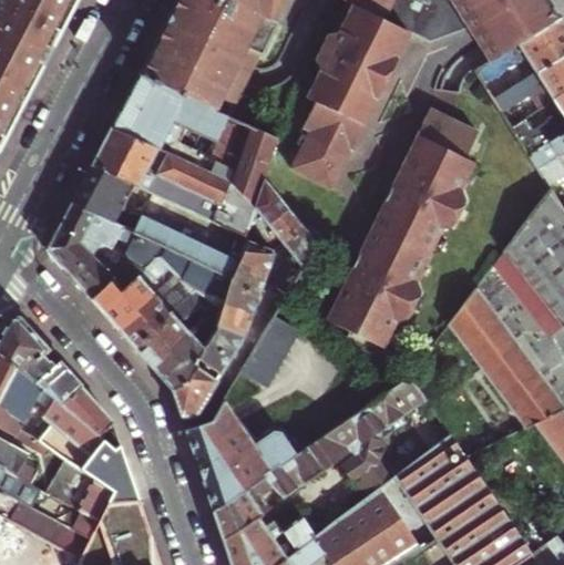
[(0,0),(0,75),(30,90),(34,81),(38,74),(52,49),(67,22),(78,0),(0,0)]
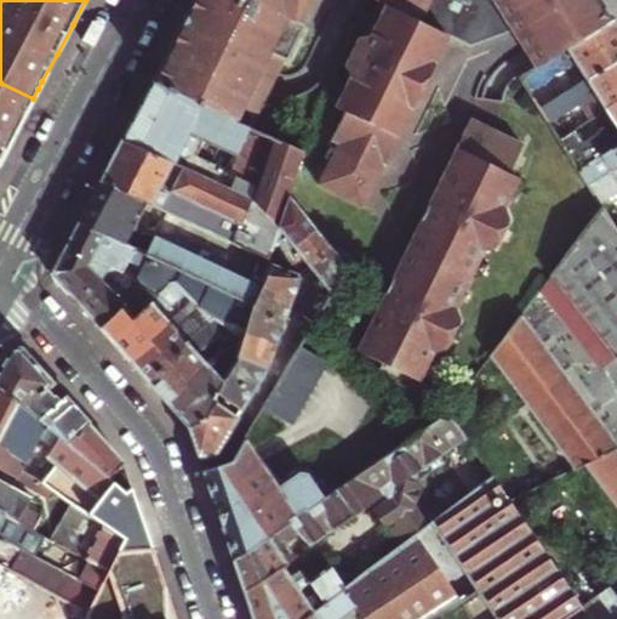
[(154,81),(250,129),(313,0),(193,0),(166,55),(154,81)]
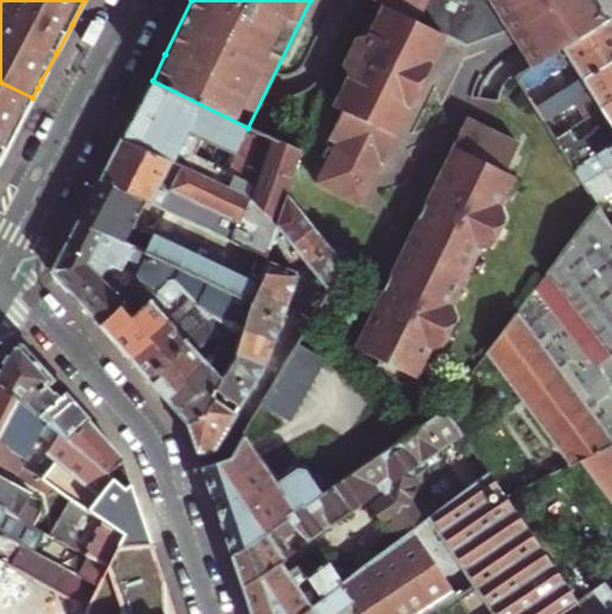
[(446,29),(387,0),(384,0),(382,3),(336,98),(346,102),(332,133),(338,135),(318,175),(362,198),(446,29)]
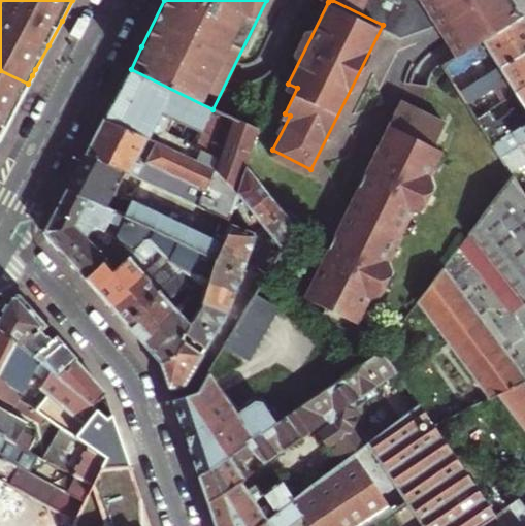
[(323,0),(328,2),(329,0),(332,0),(383,25),(397,31),(435,17),(459,55),(523,13),(513,0),(323,0)]
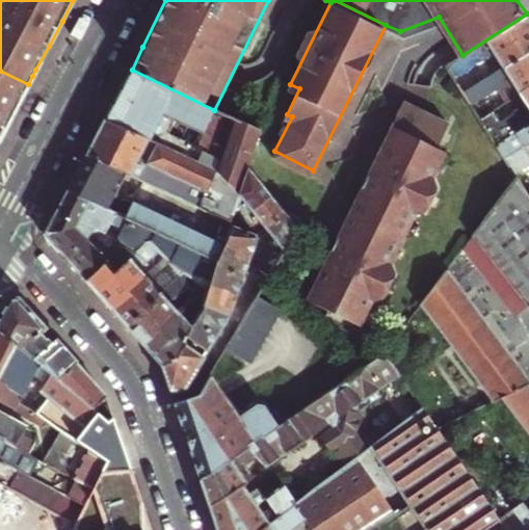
[(490,56),(498,70),(528,50),(528,16),(527,14),(463,55),(449,63),(466,90),(482,79),(474,65),(490,56)]
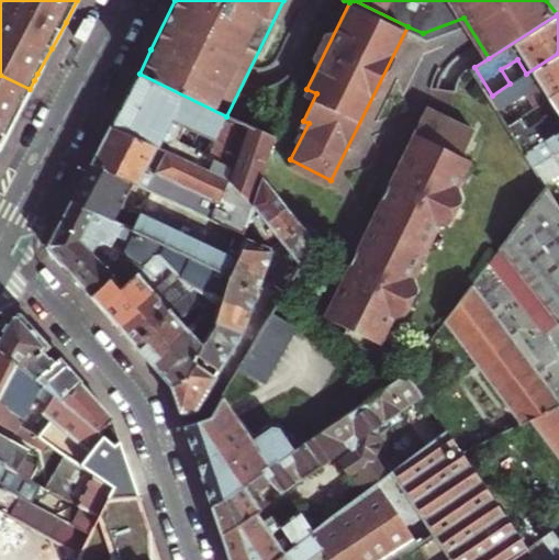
[(540,103),(549,97),(558,90),(558,53),(526,74),(510,84),(492,96),(499,107),(529,87),(540,103)]
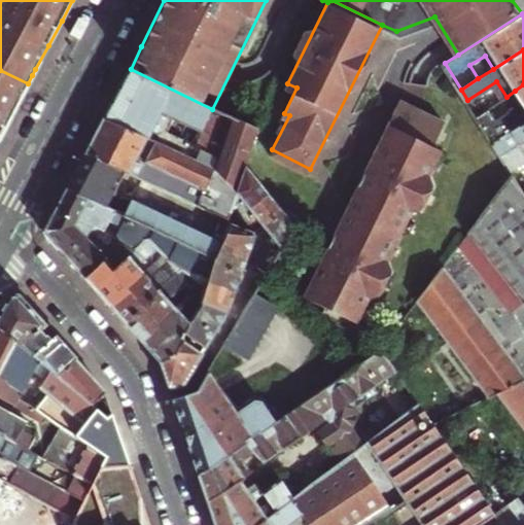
[(257,131),(212,109),(131,69),(128,74),(111,106),(105,117),(147,140),(160,114),(211,141),(207,148),(220,155),(211,174),(235,187),(245,163),(257,131)]
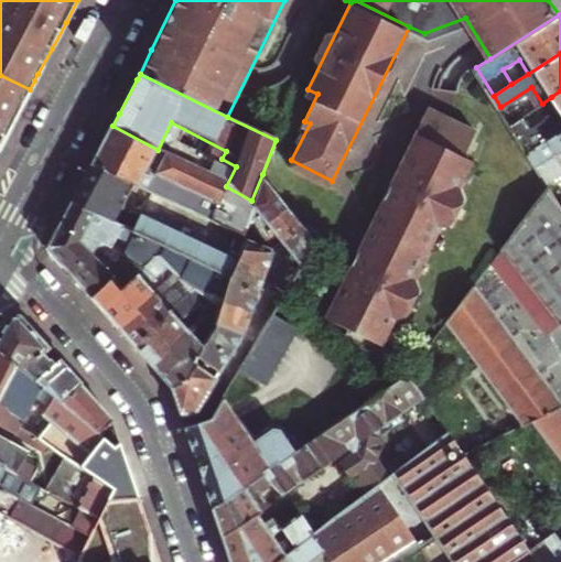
[(0,75),(0,146),(2,141),(15,117),(30,89),(0,75)]
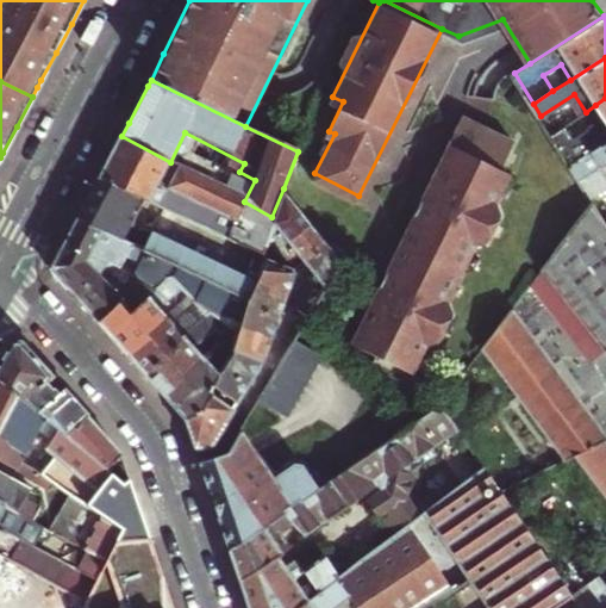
[(605,98),(595,105),(605,121),(560,148),(551,134),(539,142),(563,168),(605,140),(605,98)]
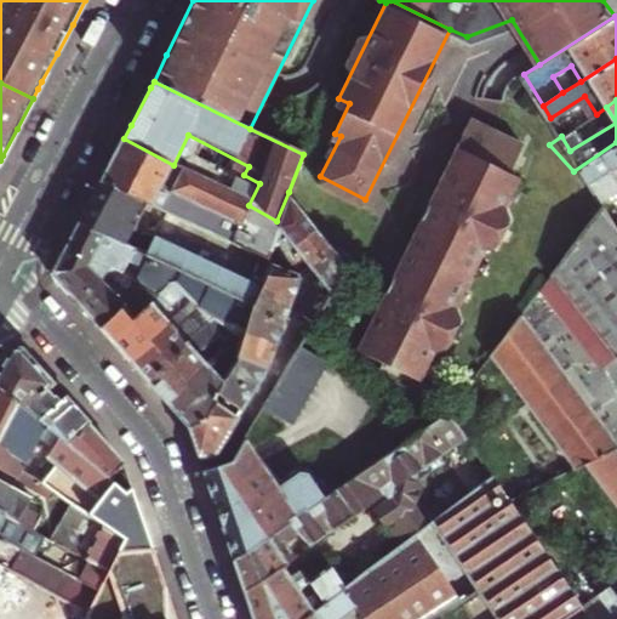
[(503,166),(518,136),(466,111),(354,344),(417,374),(513,171),(503,166)]
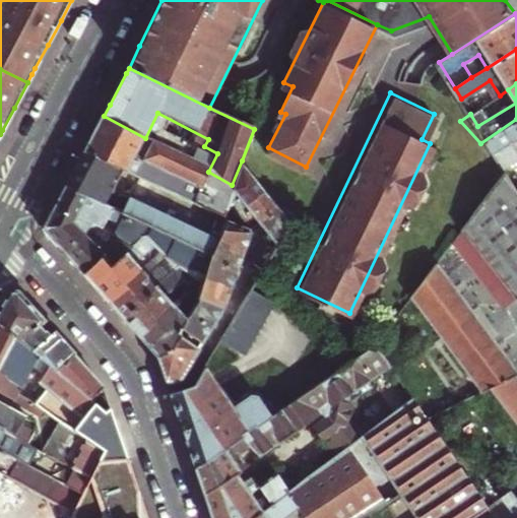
[(90,140),(86,149),(121,168),(140,179),(169,194),(195,208),(221,222),(227,214),(231,188),(232,185),(208,172),(145,138),(104,116),(101,121),(90,140)]
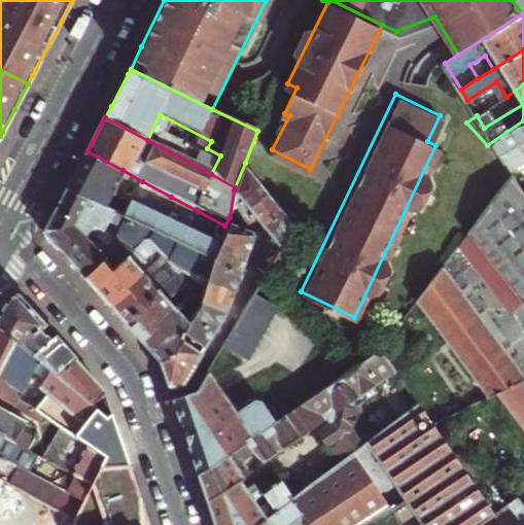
[(523,120),(487,145),(497,155),(511,170),(523,162),(523,120)]
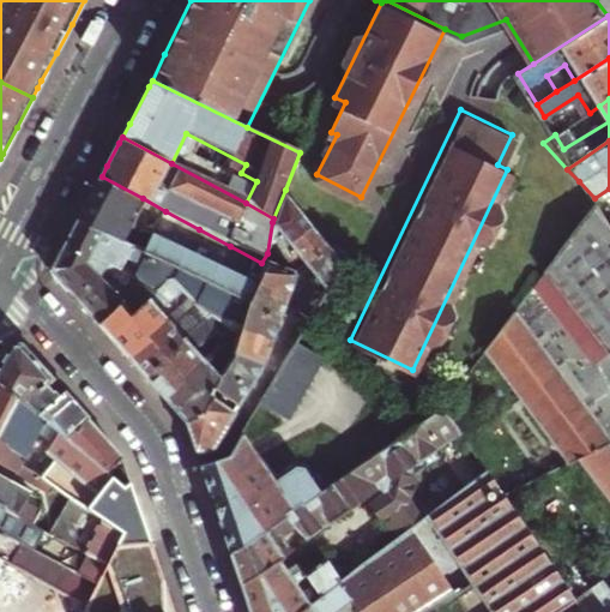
[(139,205),(143,198),(102,177),(98,181),(90,199),(79,220),(143,252),(153,232),(159,222),(157,215),(139,205)]
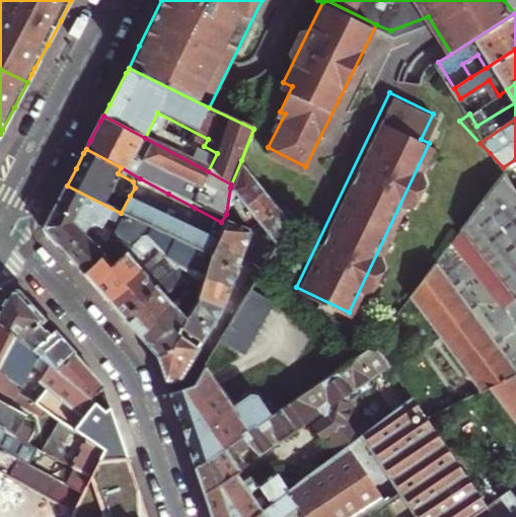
[(261,181),(241,160),(231,185),(230,188),(235,194),(241,200),(261,181)]
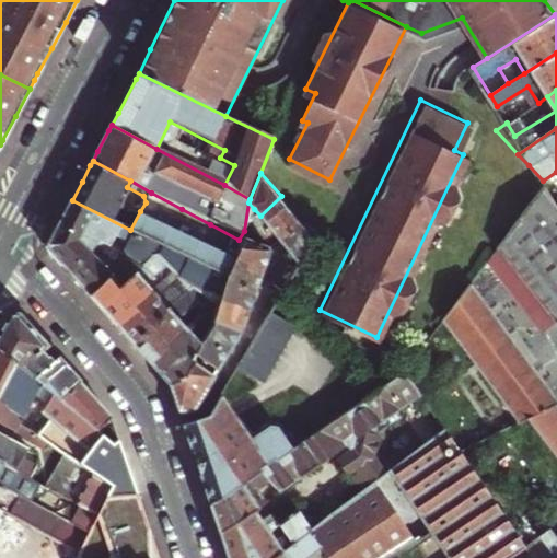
[(556,201),(543,183),(498,245),(554,318),(556,316),(556,201)]
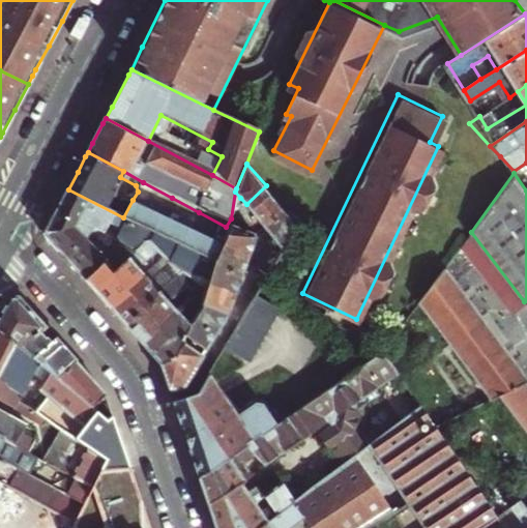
[(263,222),(283,203),(266,185),(246,204),(256,214),(263,222)]
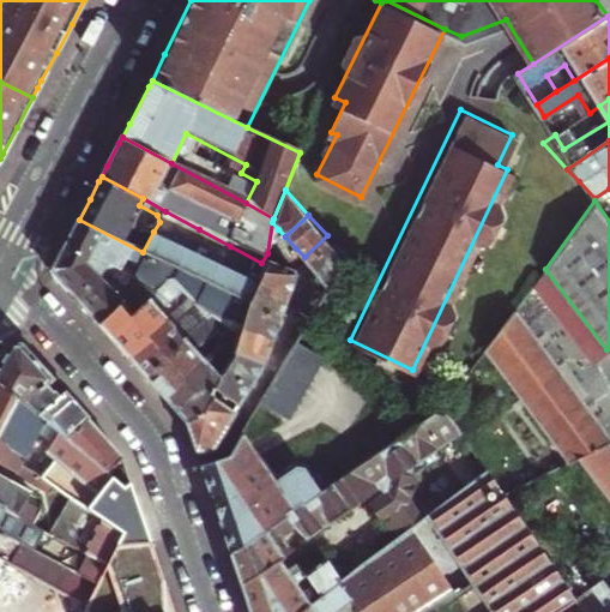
[(66,243),(120,271),(127,257),(138,263),(131,276),(139,281),(153,257),(143,252),(79,220),(73,229),(68,239),(66,243)]
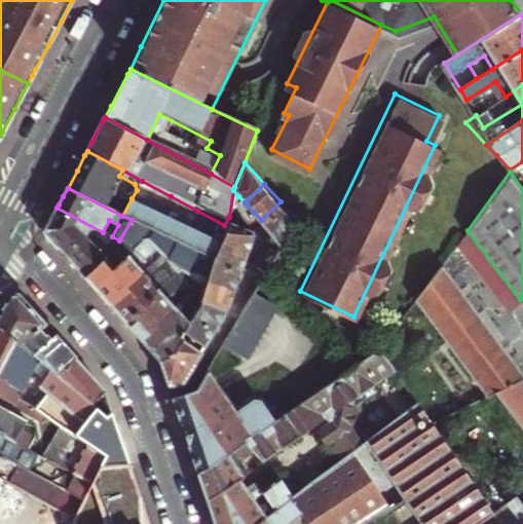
[(132,198),(122,216),(132,220),(153,231),(162,214),(132,198)]
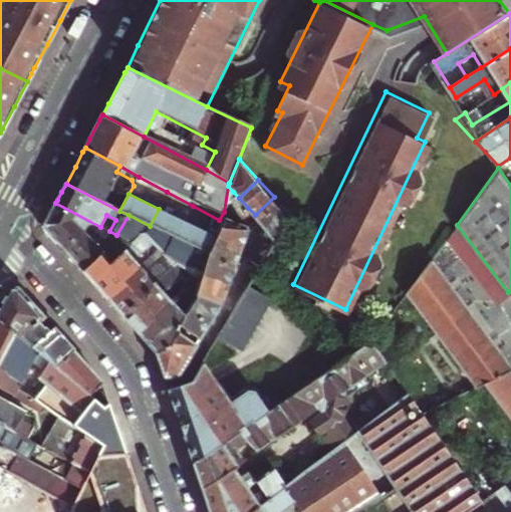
[(275,238),(277,234),(288,213),(274,197),(255,215),(264,225),(275,238)]
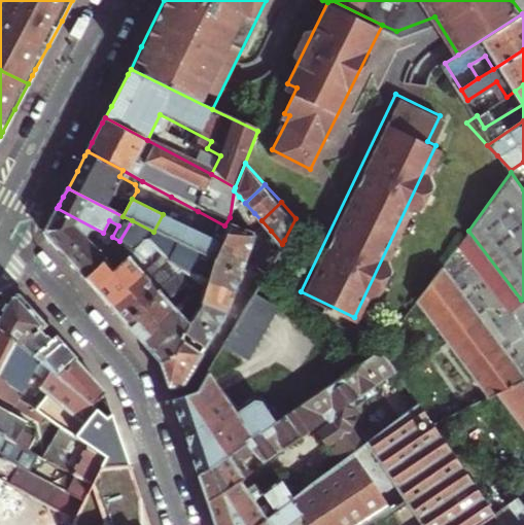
[(103,233),(57,208),(51,218),(45,230),(88,276),(108,257),(113,249),(119,241),(112,237),(103,233)]
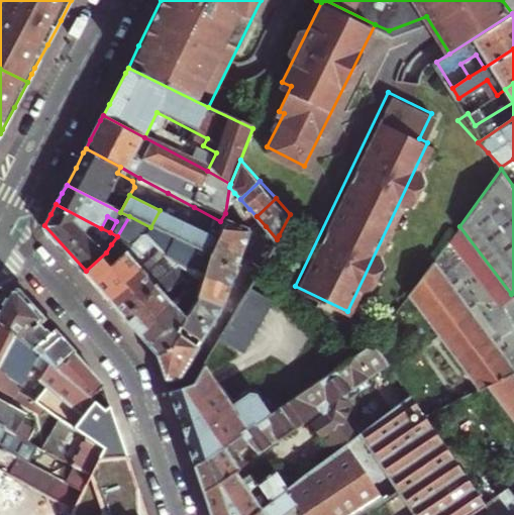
[(177,241),(186,224),(160,210),(150,227),(177,241)]
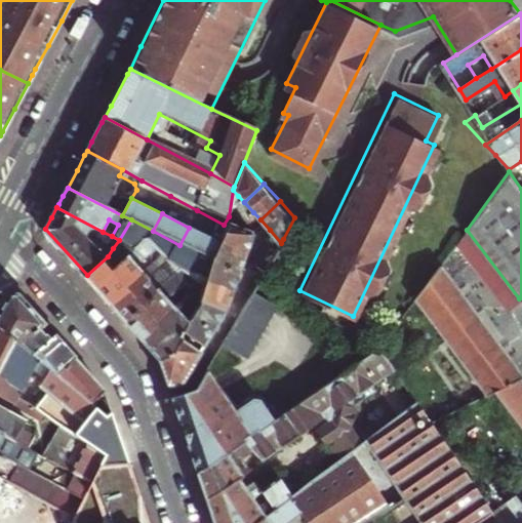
[(148,237),(159,249),(164,255),(169,260),(181,274),(184,272),(189,275),(195,279),(205,286),(206,283),(213,263),(179,245),(153,231),(131,219),(119,240),(113,248),(108,256),(87,275),(94,284),(148,237)]
